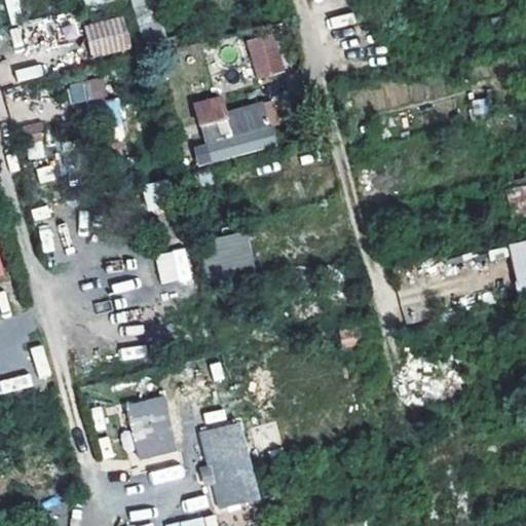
[(150,0),(130,0),(143,33),(160,27),(150,0)]
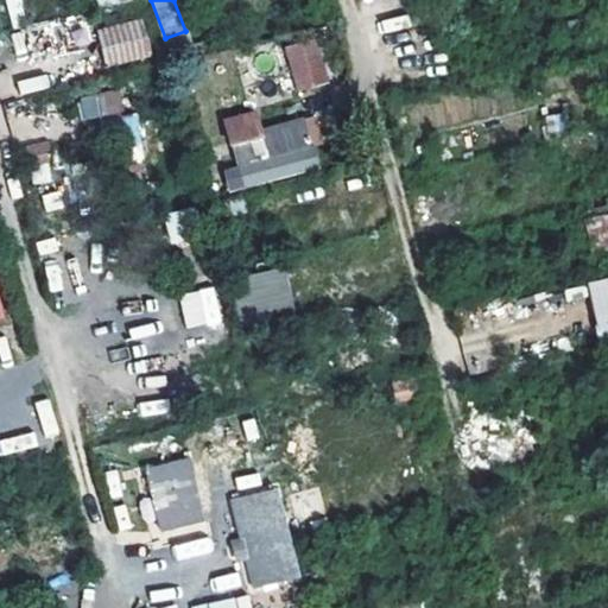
[(139,19),(96,30),(106,65),(150,55),(139,19)]
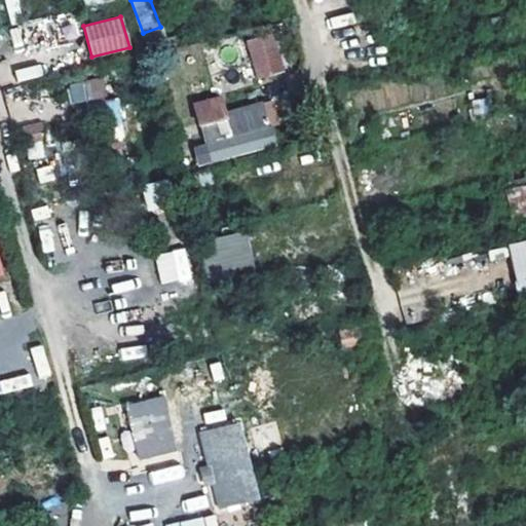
[(272,34),(246,41),(257,77),(284,70),(272,34)]
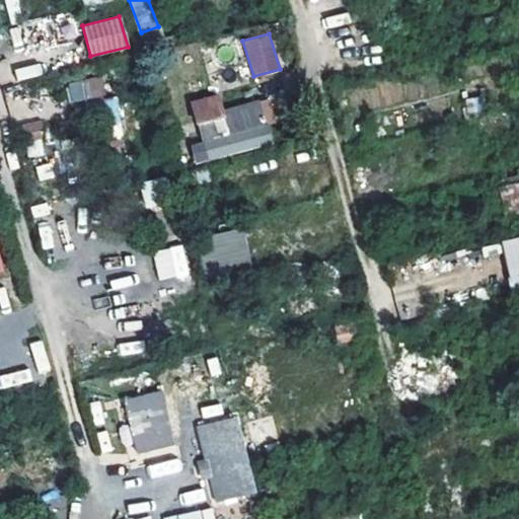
[(17,80),(42,74),(39,63),(14,69),(17,80)]
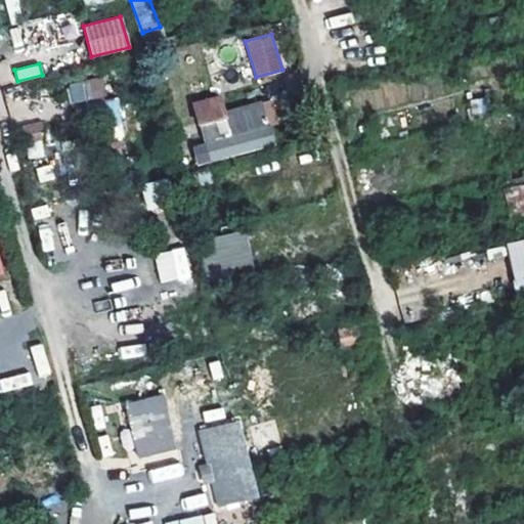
[(66,86),(71,104),(108,95),(103,76),(66,86)]
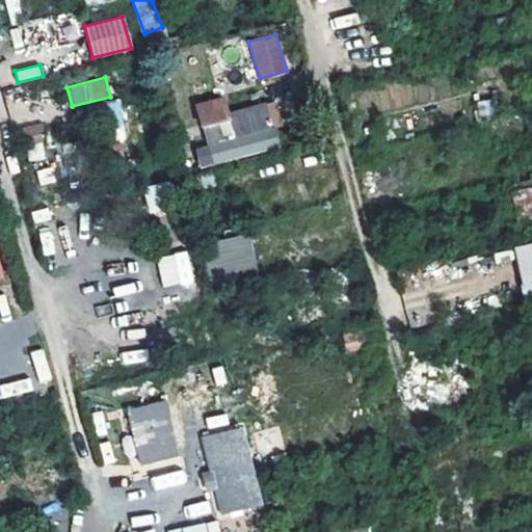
[(207,145),(194,149),(200,167),(278,147),(273,127),(271,128),(264,101),(224,112),(228,122),(203,128),(207,145)]
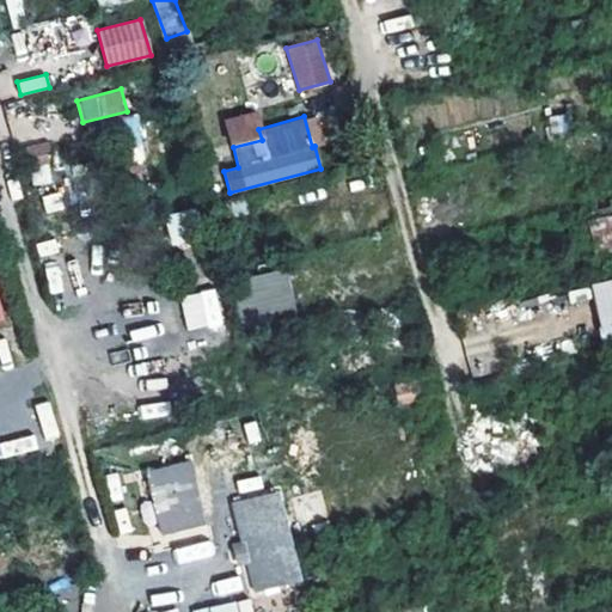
[(167,214),(170,244),(184,243),(182,213),(167,214)]
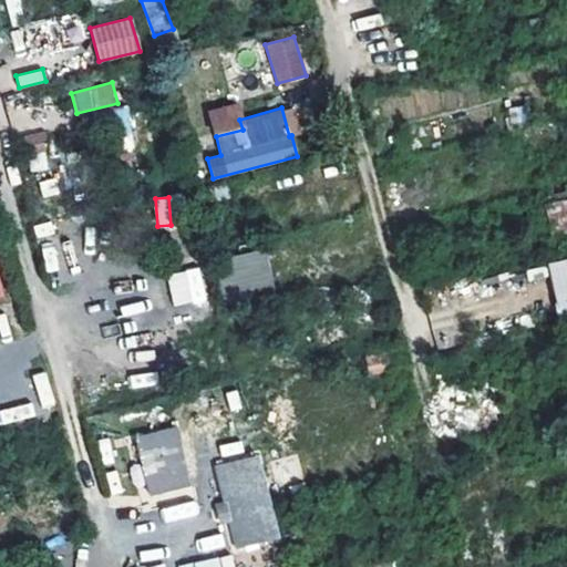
[(220,296),(274,288),(269,250),(216,257),(220,296)]
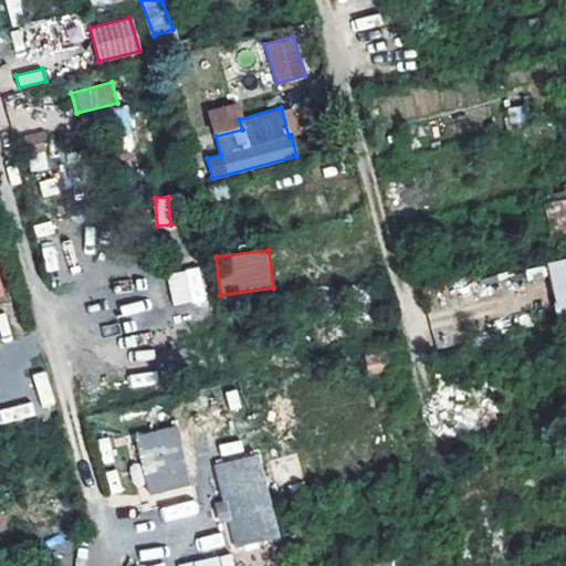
[(565,314),(565,258),(549,260),(554,316),(565,314)]
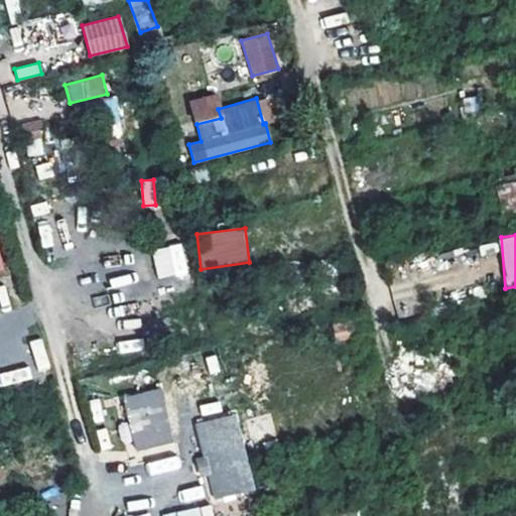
[(159,280),(189,273),(181,242),(151,249),(159,280)]
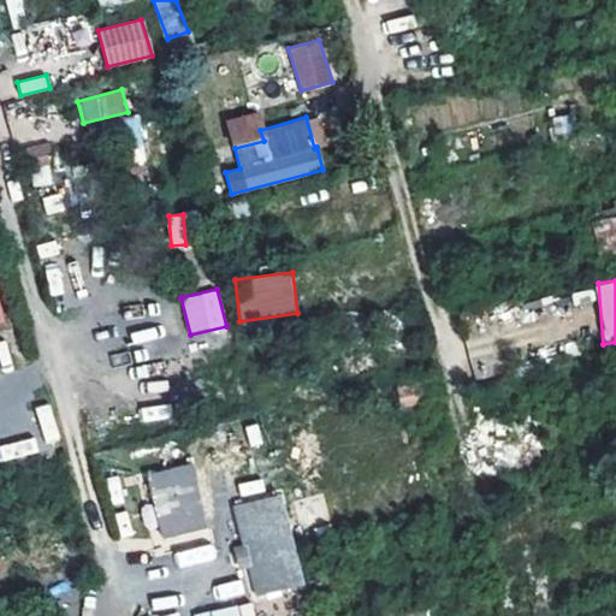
[(190,465),(144,474),(160,539),(206,528),(190,465)]
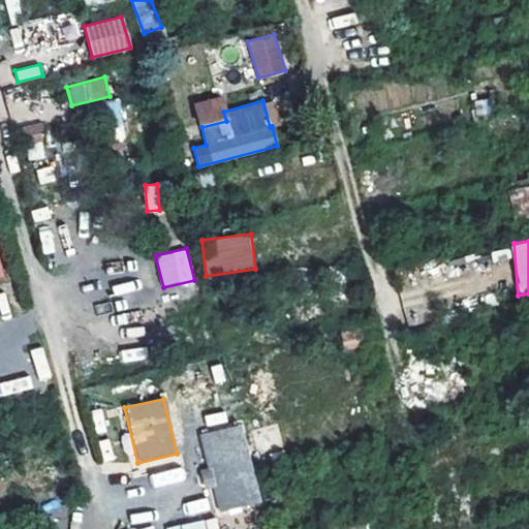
[(277,422),(248,430),(258,470),(289,462),(277,422)]
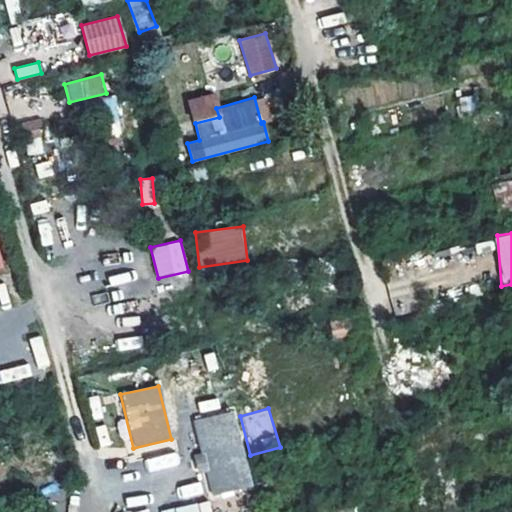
[(231,412),(194,422),(205,467),(243,456),(231,412)]
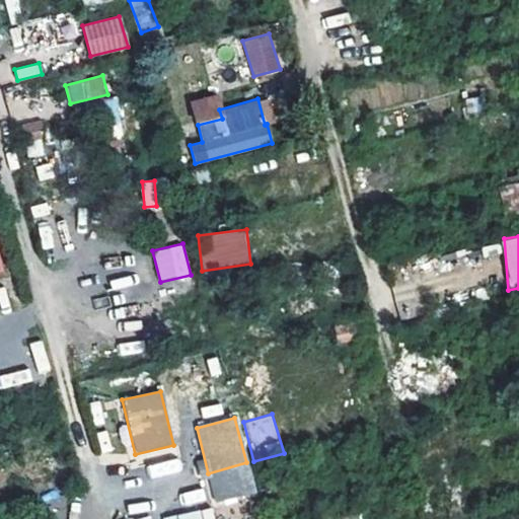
[(146,463),(149,477),(181,470),(179,457),(146,463)]
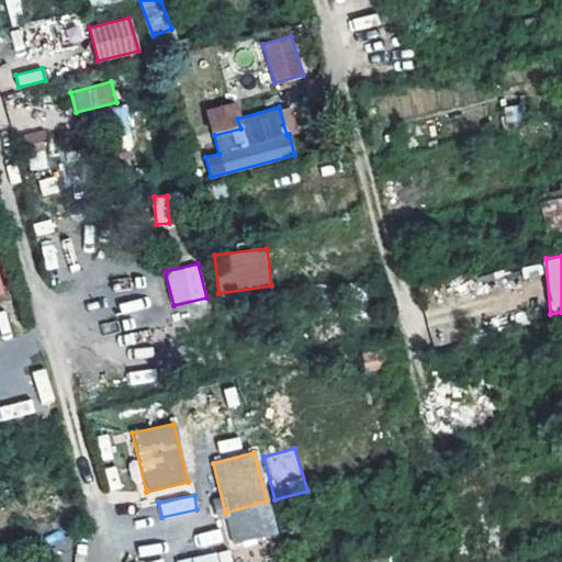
[(199,547),(223,541),(220,528),(197,534),(199,547)]
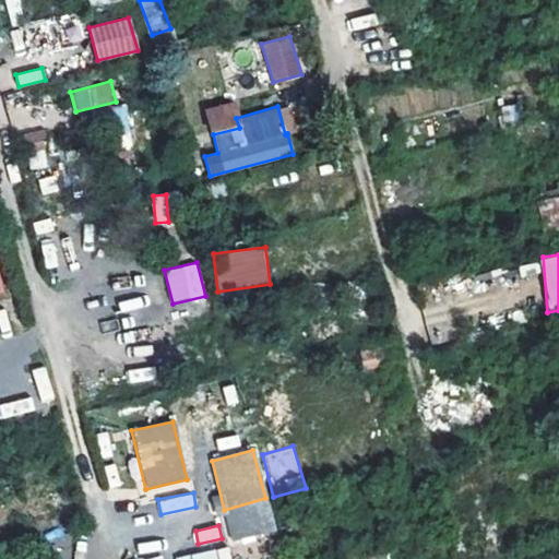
[(176,556),(176,558),(232,558),(229,547),(176,556)]
